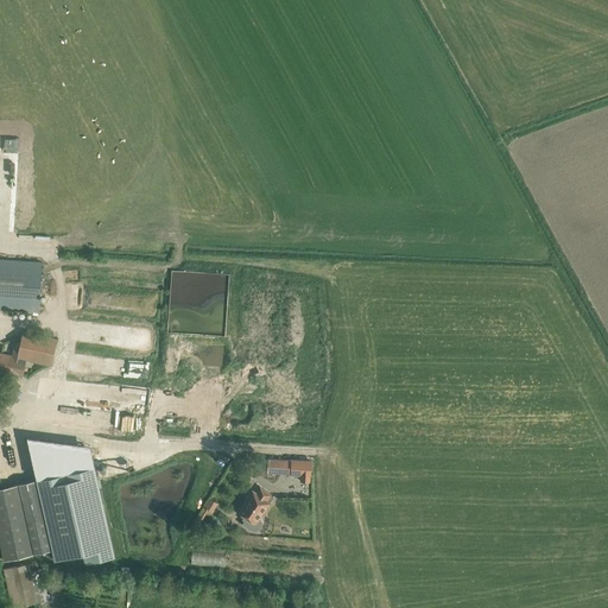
[(0,310),(39,312),(42,263),(0,259),(0,310)]
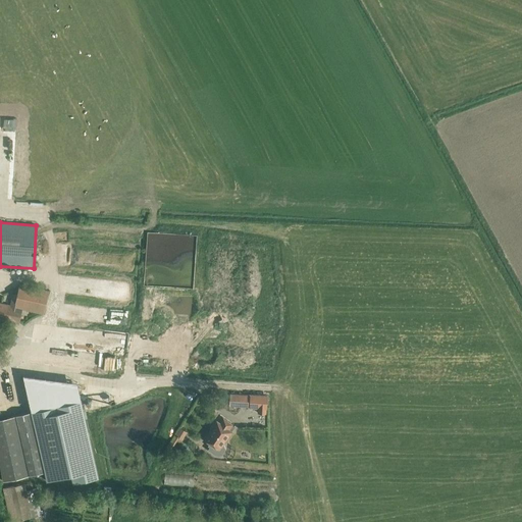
[(43,313),(46,304),(48,292),(19,284),(17,295),(13,294),(11,306),(0,303),(0,318),(12,322),(15,307),(43,313)]
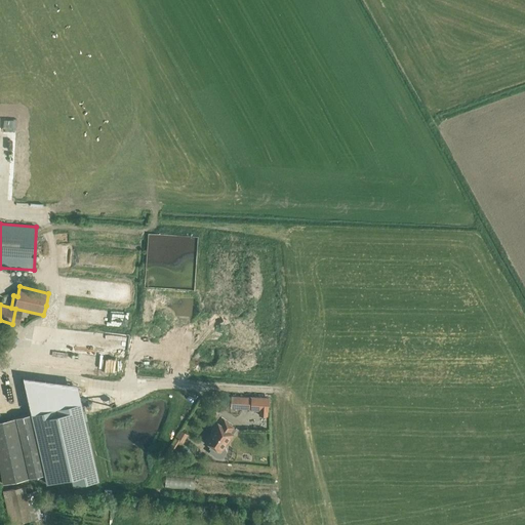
[(232,396),(232,407),(241,408),(251,409),(251,410),(259,410),(259,415),(267,415),(268,400),(269,398),(252,397),(243,396),(232,396)]
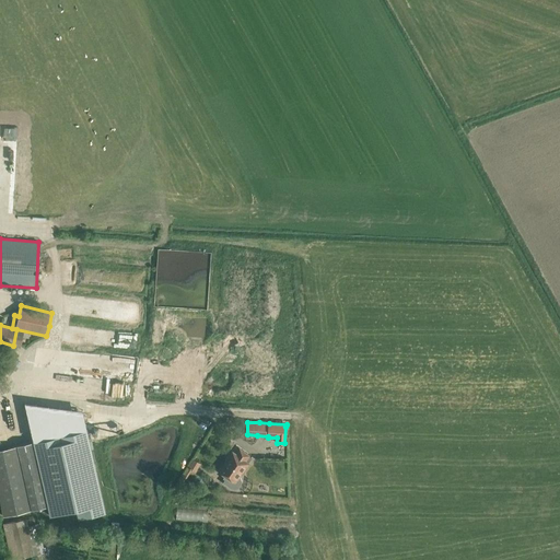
[(86,430),(33,442),(47,506),(50,516),(77,510),(79,518),(106,512),(86,430)]
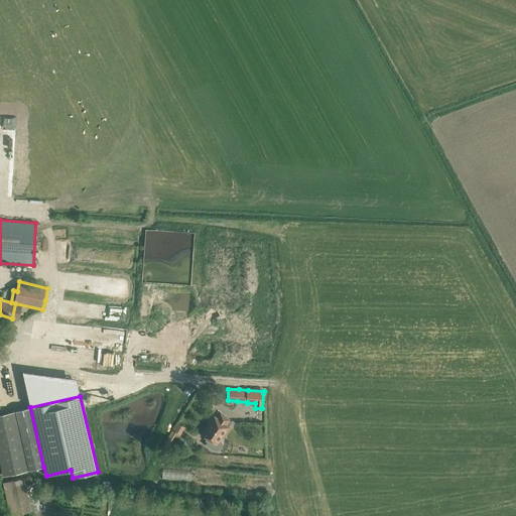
[(43,467),(30,407),(0,414),(0,462),(3,476),(43,467)]
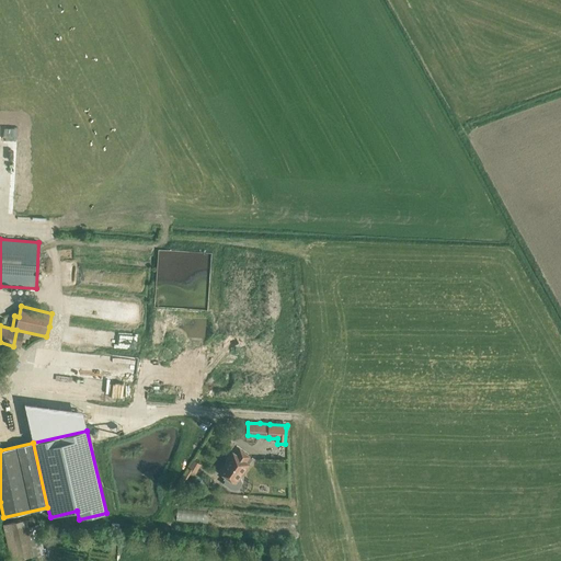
[(240,480),(238,479),(252,459),(240,450),(237,456),(233,454),(220,472),(226,477),(224,479),(226,481),(224,483),(233,491),(237,491),(240,490),(242,487),(242,483),(240,480)]
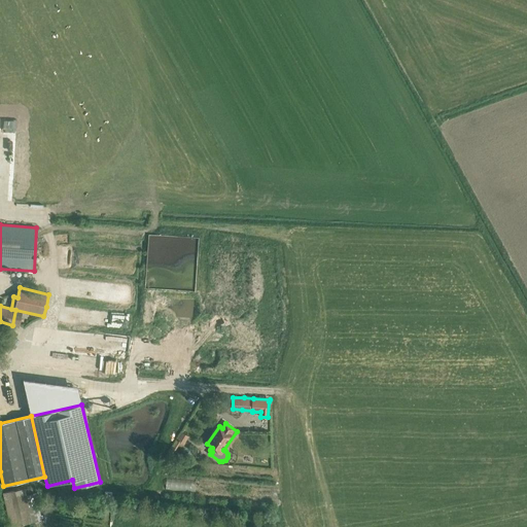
[(184,445),(188,436),(182,433),(177,441),(184,445)]
